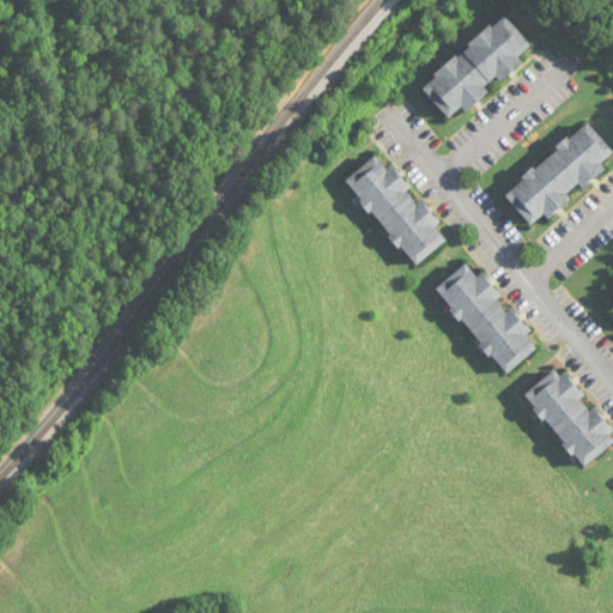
[(422,86),(449,120),(462,109),(466,113),(489,93),(487,91),(522,62),(519,58),(530,47),(507,17),(422,86)]
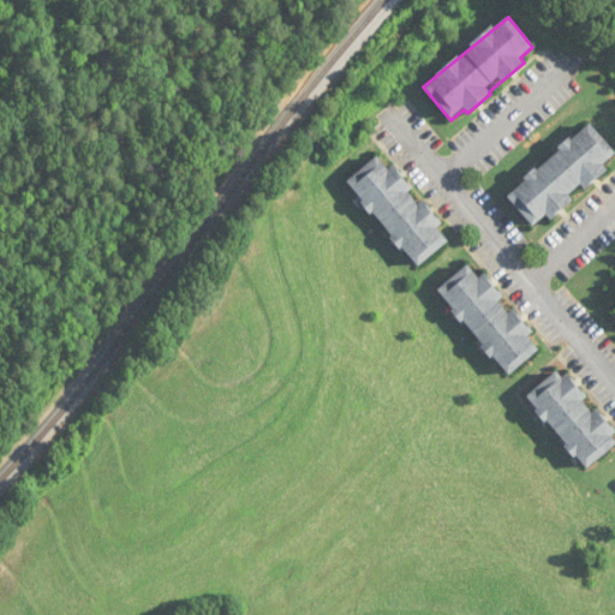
[(549,219),(608,171),(603,165),(614,155),(591,125),(506,195),(532,228),(547,216),(549,219)]
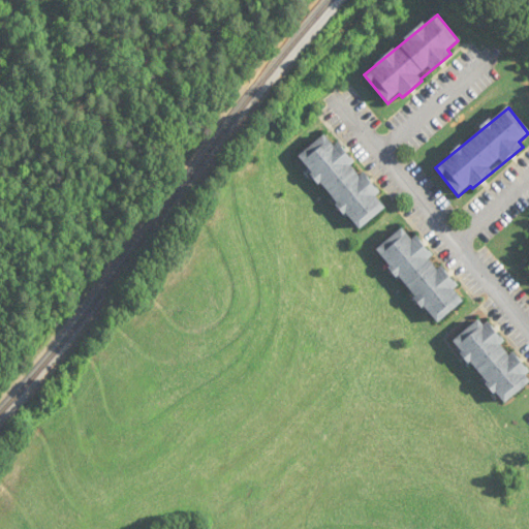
[(385,210),(376,196),(379,194),(364,173),(359,177),(351,166),(354,164),(338,143),(333,147),(325,136),(300,155),(355,231),(385,210)]
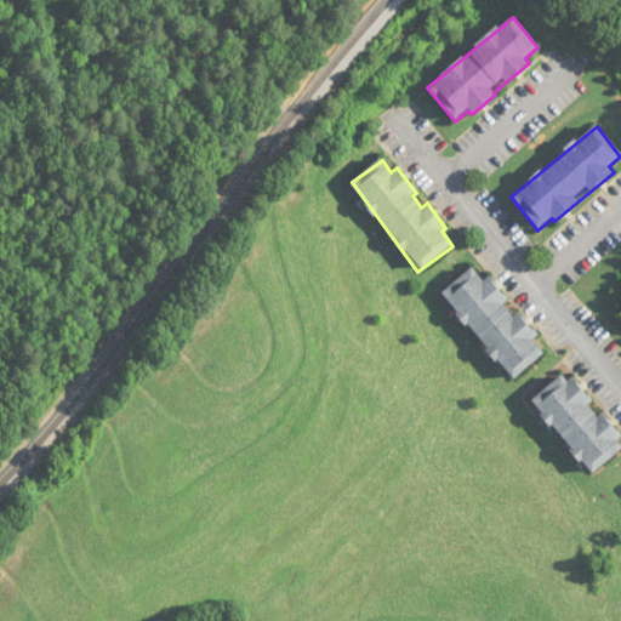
[(545,355),(534,341),(537,339),(518,313),(516,314),(488,278),(483,281),(473,269),(443,292),(510,381),(545,355)]
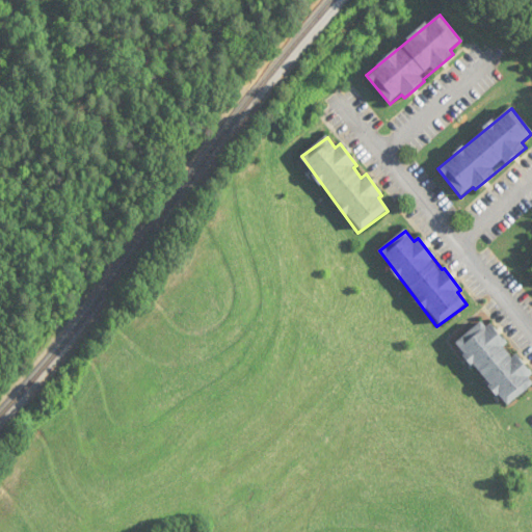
[(505,407),(531,387),(531,379),(485,319),(455,342),(505,407)]
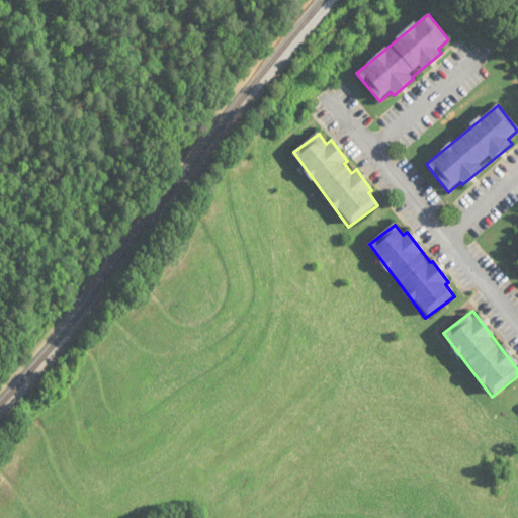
All buildings are outlined.
